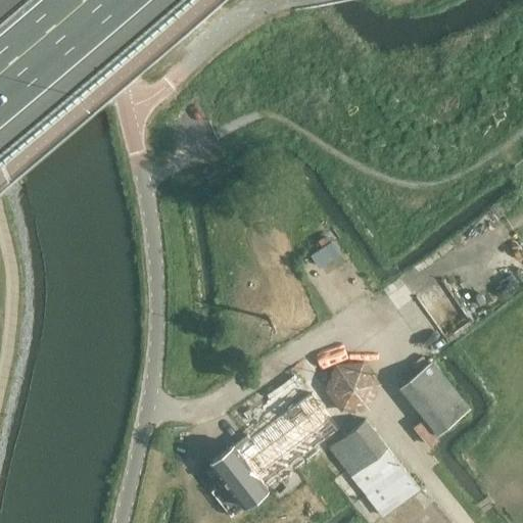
[(338,244),(326,252),(331,259),(320,268),(331,284),(341,276),(355,297),(368,289),(338,244)]
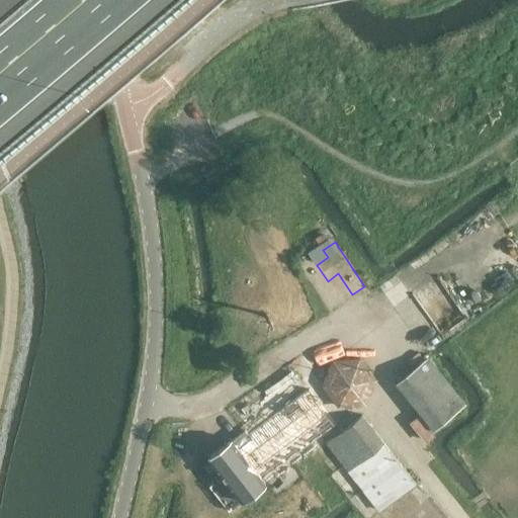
[(468,305),(462,310),(469,320),(477,315),(468,305)]
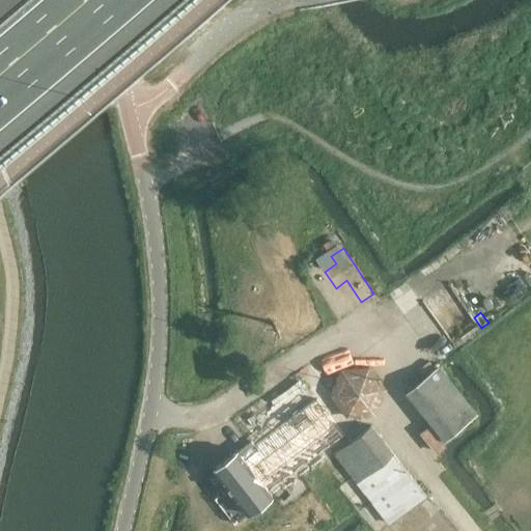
[(404,393),(444,442),(477,415),(439,366),(404,393)]
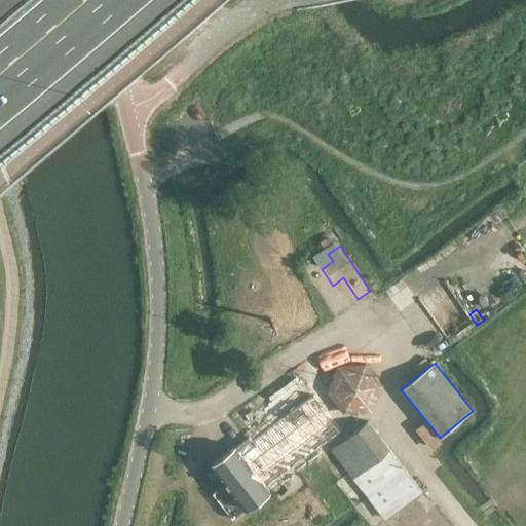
[(382,386),(366,364),(336,366),(324,392),(342,416),(371,412),(382,386)]
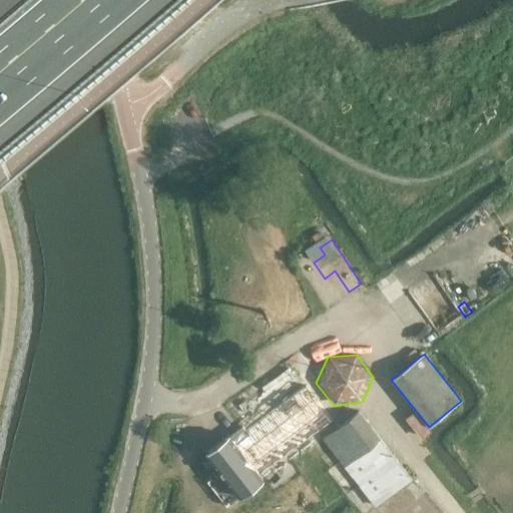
[(287,363),(224,410),(237,427),(300,381),(287,363)]
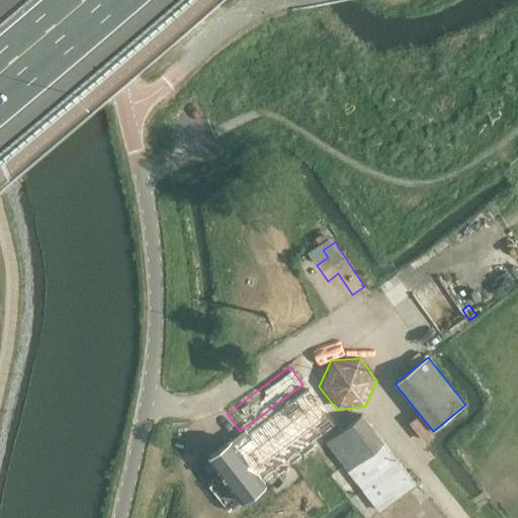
[(208,458),(230,487),(242,503),(266,485),(262,480),(335,425),(307,390),(235,444),(232,440),(208,458)]
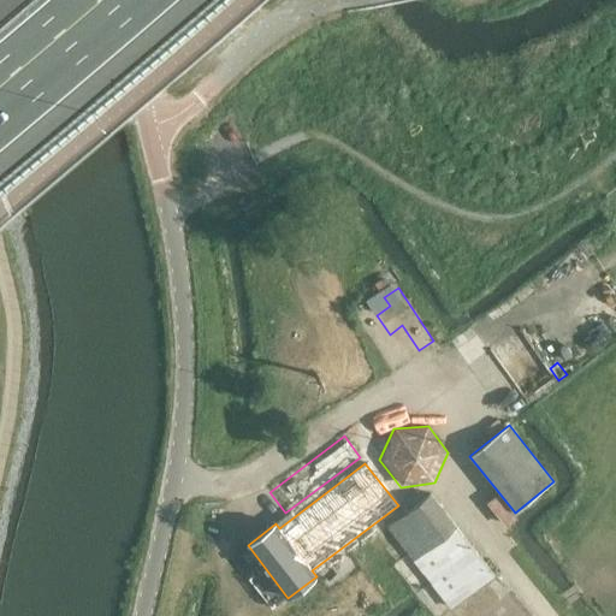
[(388,527),(427,579),(452,610),(495,576),(431,493),(388,527)]
